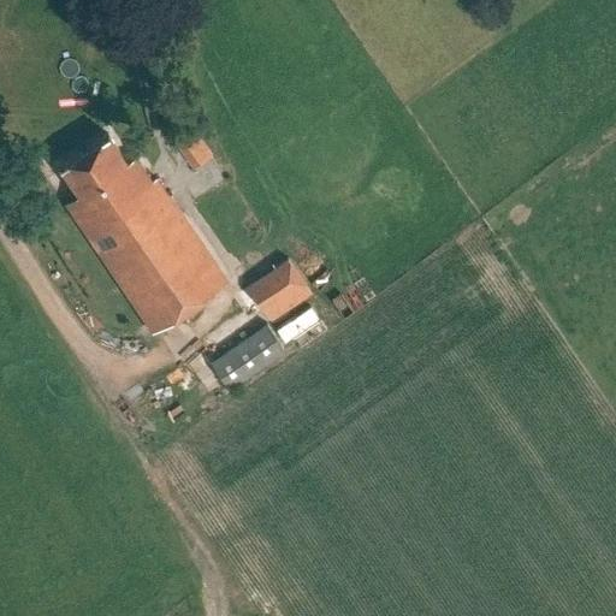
[(181,136),(196,165),(218,154),(202,124),(181,136)]
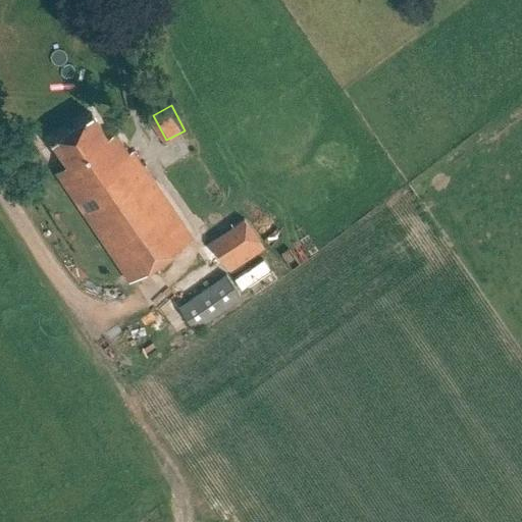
[(108,137),(93,113),(51,142),(67,165),(56,173),(129,280),(193,238),(133,150),(129,152),(115,132),(108,137)]
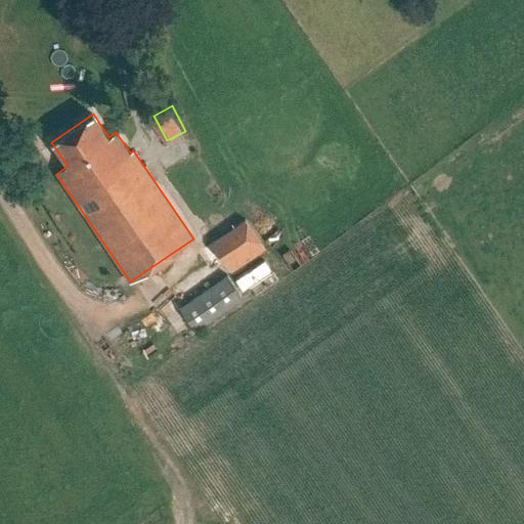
[(211,244),(231,273),(266,250),(246,220),(211,244)]
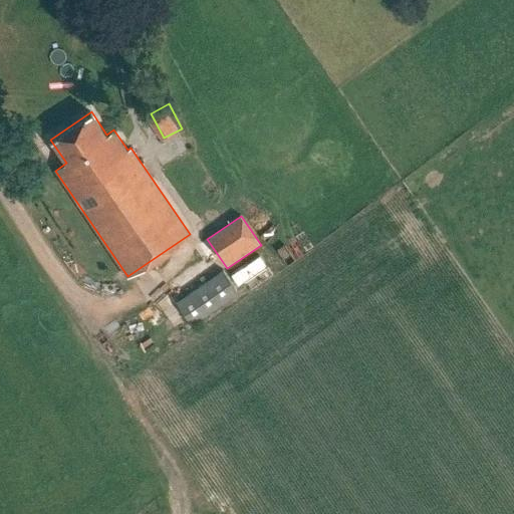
[(266,254),(235,268),(242,282),(272,268),(266,254)]
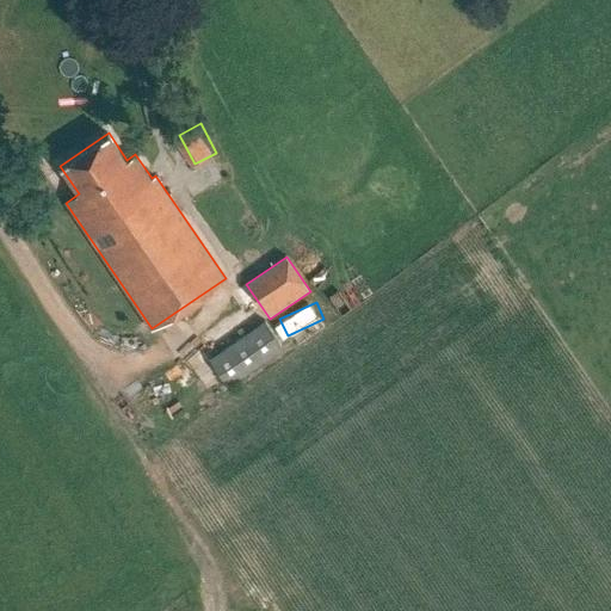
[(282,345),(264,320),(209,358),(227,383),(282,345)]
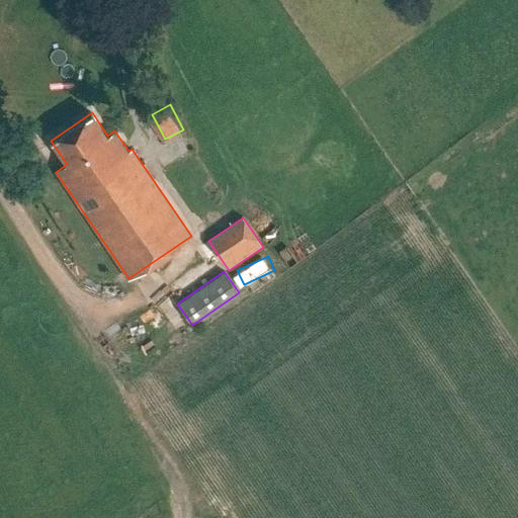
All buildings are outlined.
